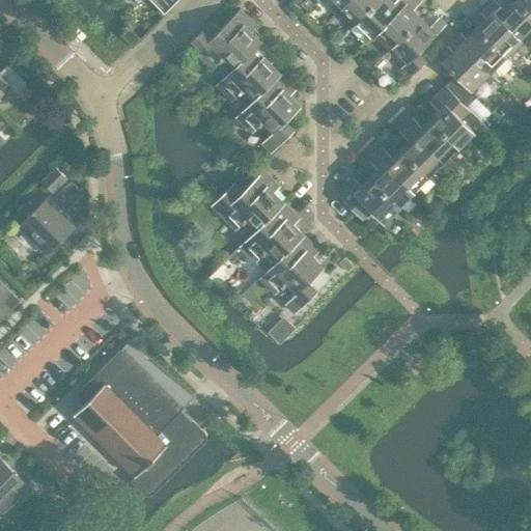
[(150,0),(164,12),(176,0),(150,0)]
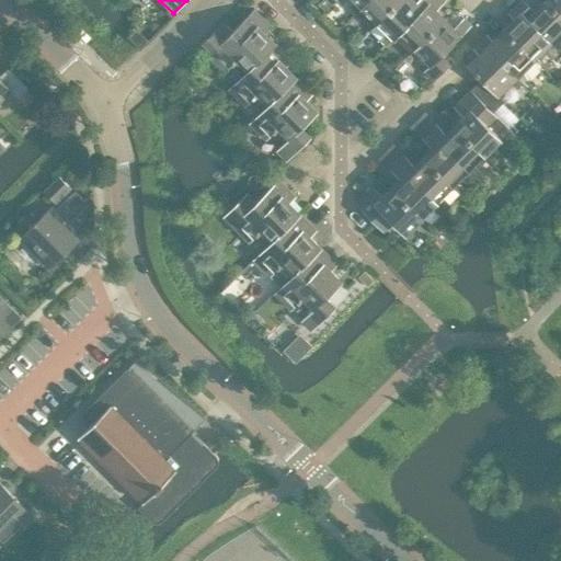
[(352,0),(355,2),(348,9),(354,14),(367,0),(352,0)]
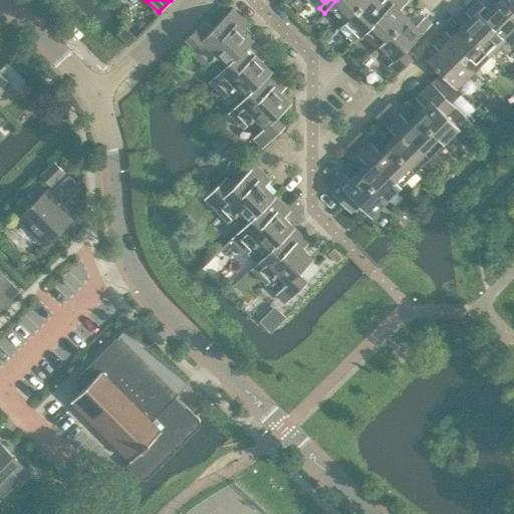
[(336,0),(324,13),(329,18),(335,12),(344,21),(365,0),(336,0)]
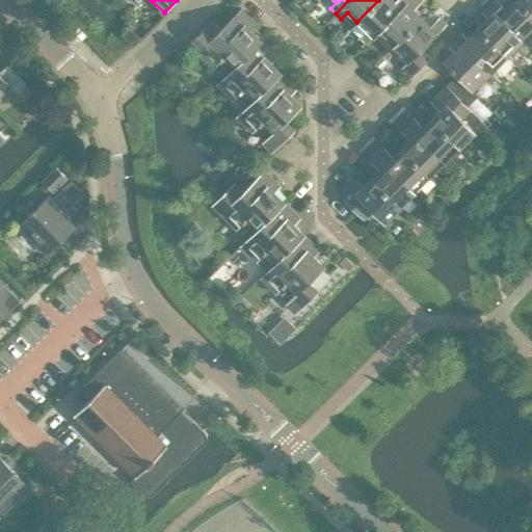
[(395,0),(394,2),(391,0),(378,0),(356,22),(367,32),(361,38),(366,44),(378,31),(405,3),(402,0),(395,0)]
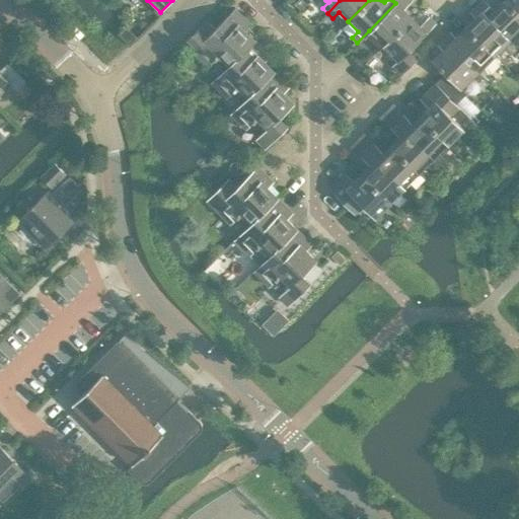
[(369,30),(383,46),(412,17),(402,9),(409,3),(405,0),(392,0),(395,3),(369,30)]
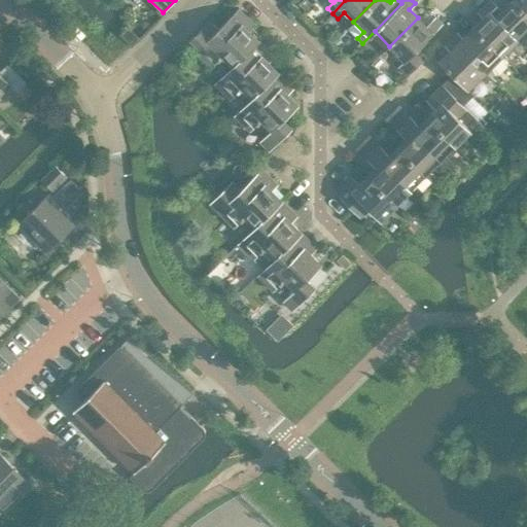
[(523,45),(526,41),(526,15),(512,1),(501,10),(491,0),(488,0),(483,5),(523,45)]
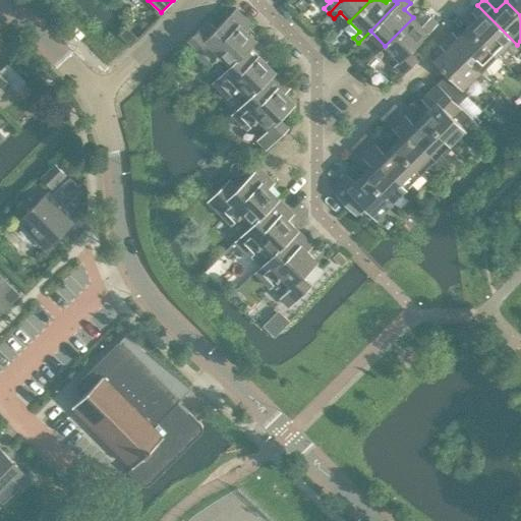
[(520,15),(520,0),(506,0),(506,1),(520,15)]
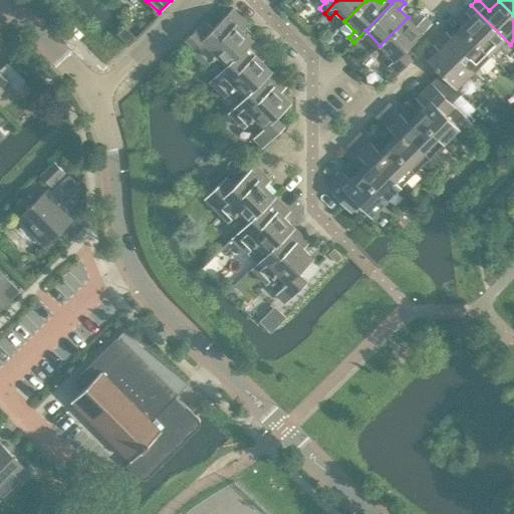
[(505,49),(510,44),(471,5),(465,11),(471,17),(461,27),(488,54),(499,43),(505,49)]
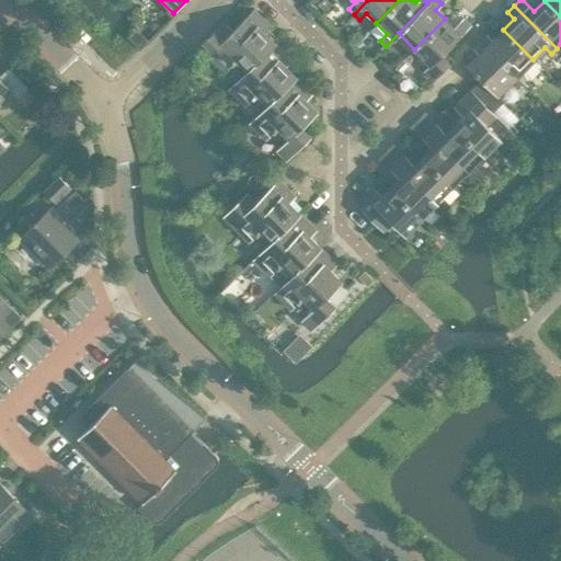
[(247,71),(274,44),(264,33),(270,26),(253,10),(230,32),(221,23),(198,46),(225,71),(236,60),(245,71),(247,71)]
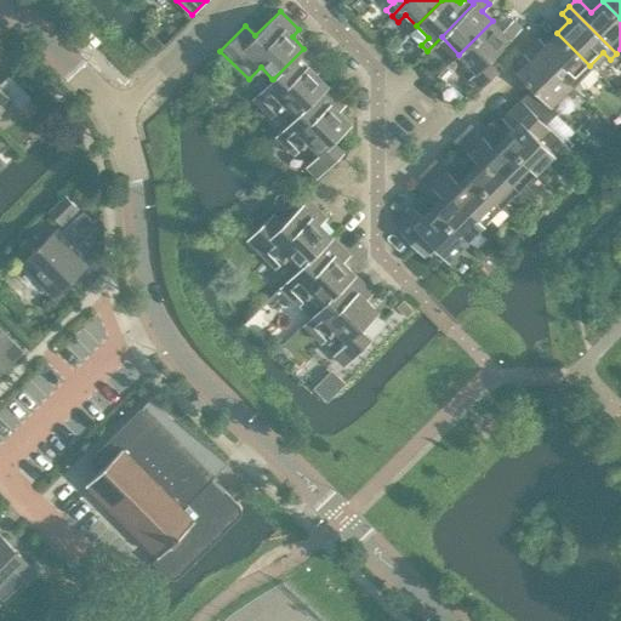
[(493,21),(459,55),(476,72),(469,79),(480,90),(502,68),(491,57),(520,28),(512,21),(502,30),(493,21)]
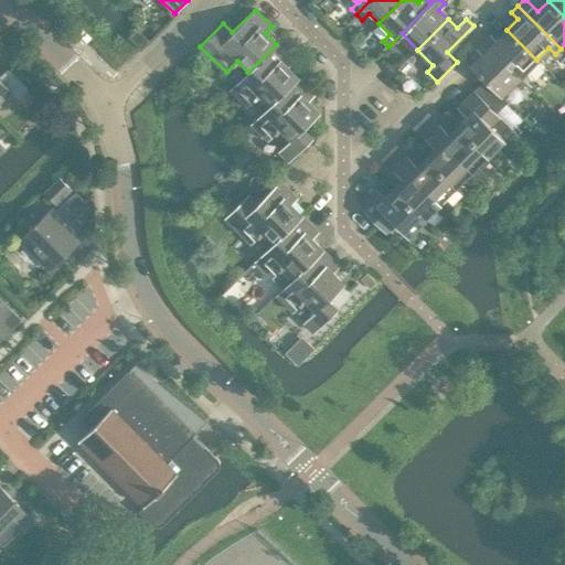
[(524,73),(536,60),(507,30),(496,41),(489,34),(482,41),(525,84),(530,80),(524,73)]
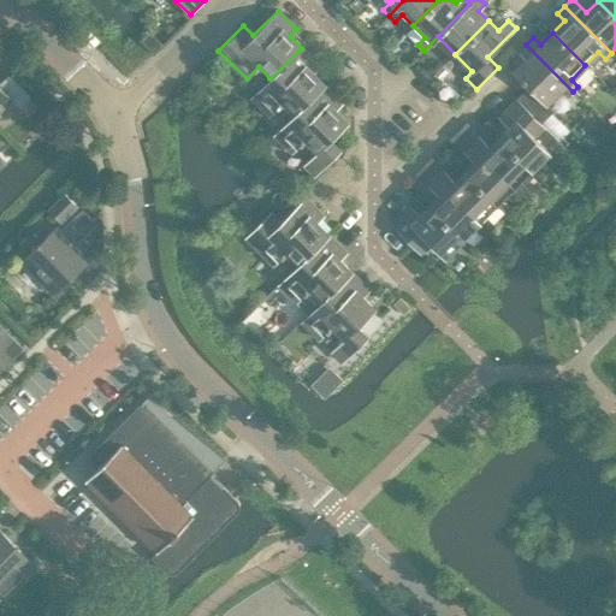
[(573,92),(526,45),(519,52),(525,59),(513,72),(528,87),(517,98),(543,122),(554,111),(546,105),(560,90),(567,98),(573,92)]
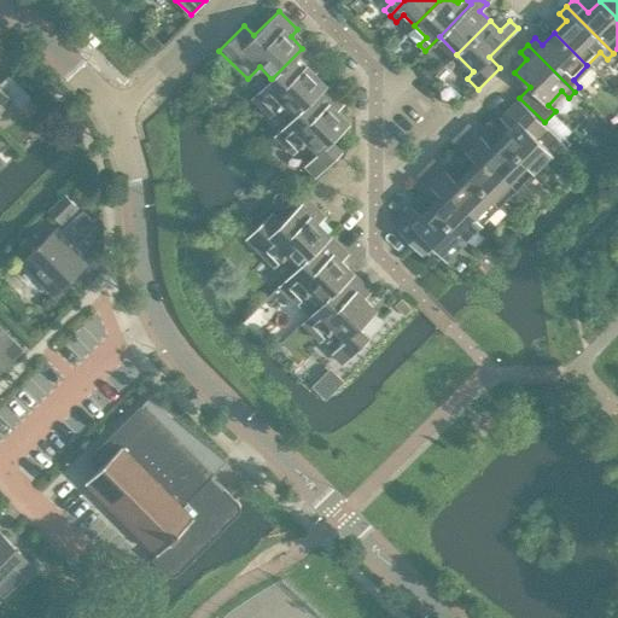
[(320,66),(302,48),(272,79),(270,79),(251,98),(270,116),(283,104),(295,116),(325,86),(313,74),(320,66)]
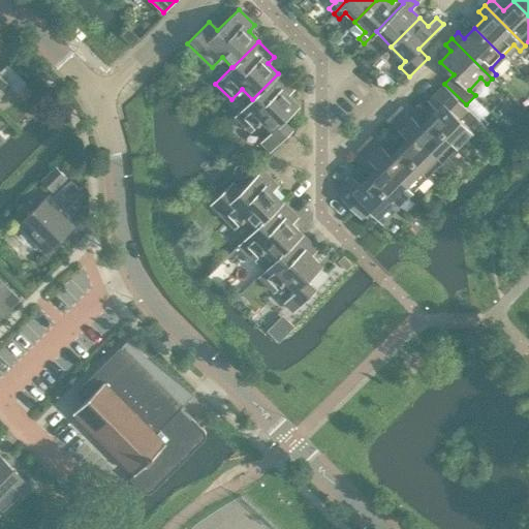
[(0,96),(12,85),(19,92),(28,84),(8,64),(0,71),(0,96)]
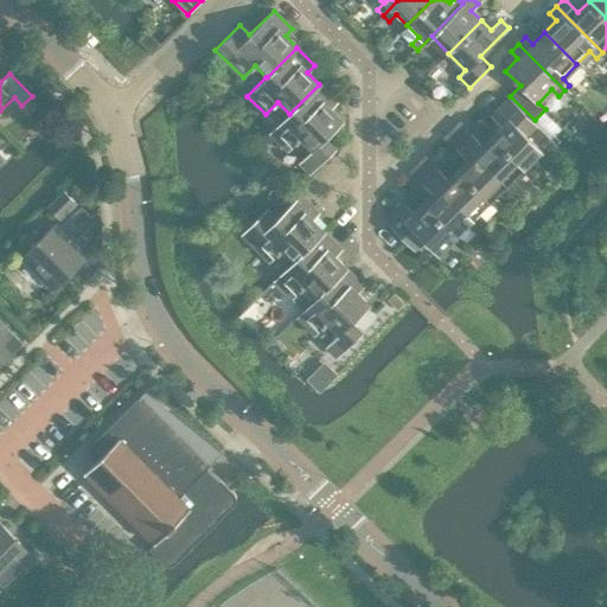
[(337,102),(319,84),(289,114),(269,133),(288,151),(300,139),(312,151),(299,163),(310,173),(336,148),(325,139),(343,121),(330,109),(337,102)]
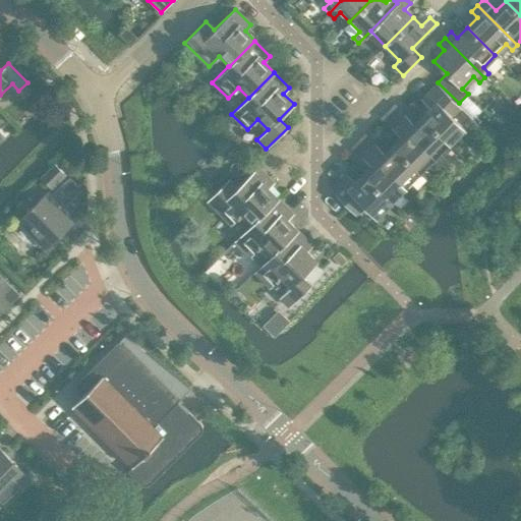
[(479,126),(437,83),(421,99),(429,108),(421,116),(450,143),(462,131),(468,137),(479,126)]
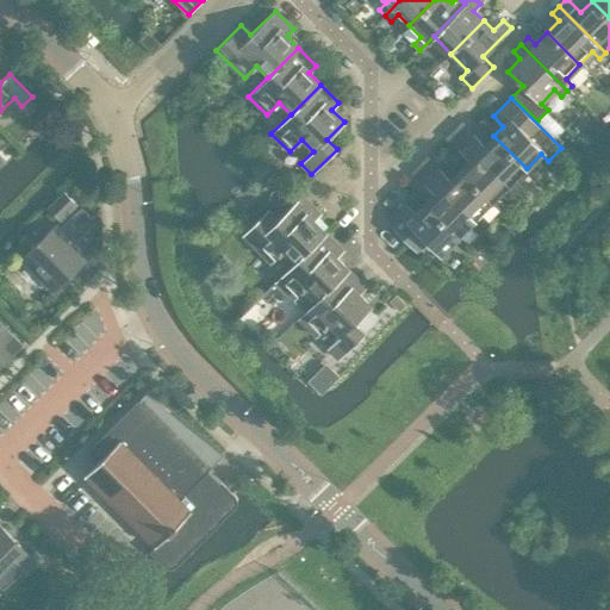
[(527,168),(493,136),(484,145),(477,138),(470,145),(516,192),(522,187),(515,180),(527,168)]
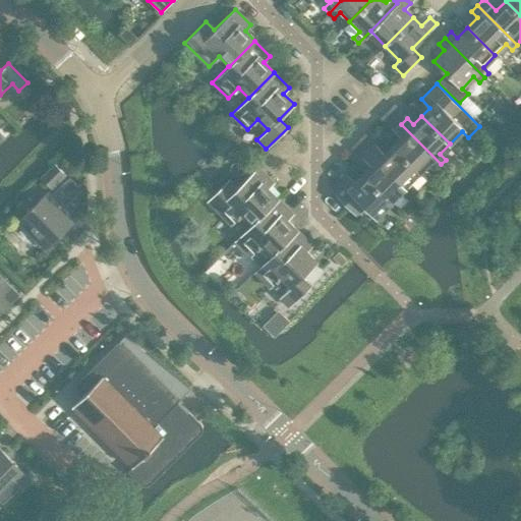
[(392,146),(419,173),(429,163),(436,169),(441,164),(401,124),(394,131),(400,137),(392,146)]
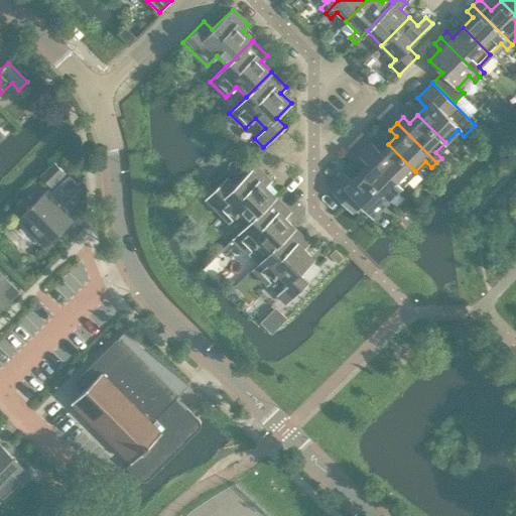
[(368,152),(407,191),(412,186),(406,181),(415,171),(388,144),(380,152),(374,146),(368,152)]
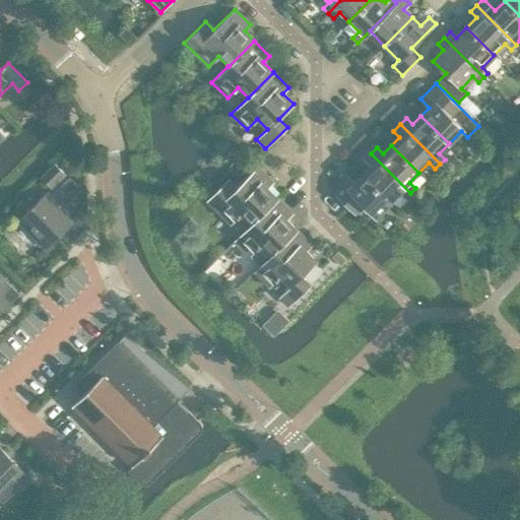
[(405,198),(410,193),(371,153),(364,160),(370,167),(362,175),(390,202),(399,192),(405,198)]
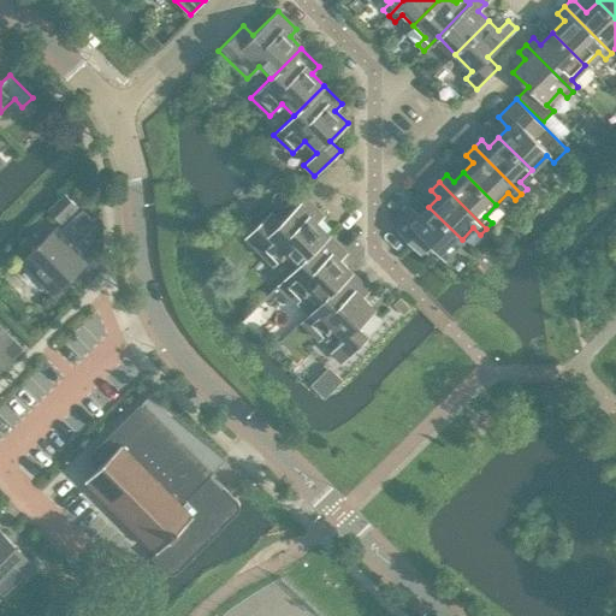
[(51,208),(63,221),(80,206),(66,193),(51,208)]
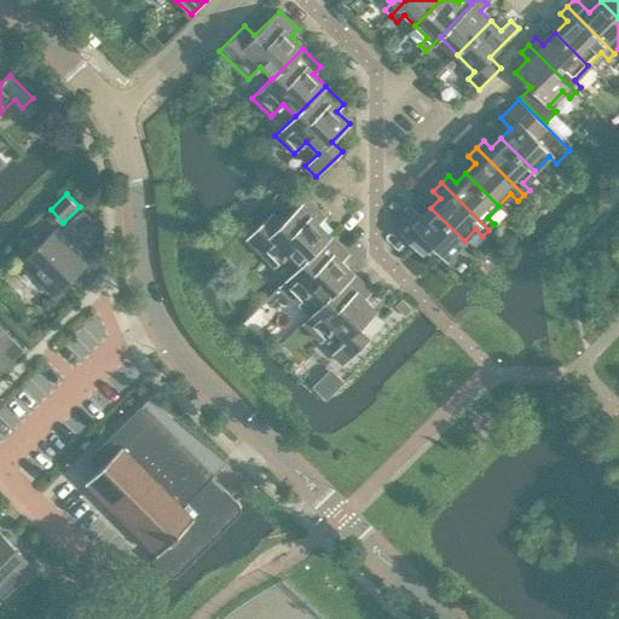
[(287,255),(299,266),(299,267),(330,236),(318,224),(325,217),(306,198),(282,224),(271,213),(246,238),(275,267),(287,255)]
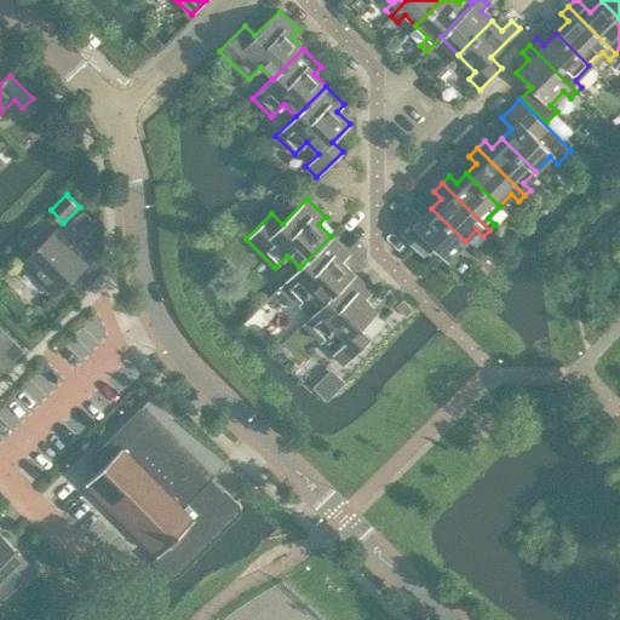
[(392,225),(412,245),(423,256),(434,246),(447,259),(465,241),(431,208),(422,218),(412,207),(392,225)]
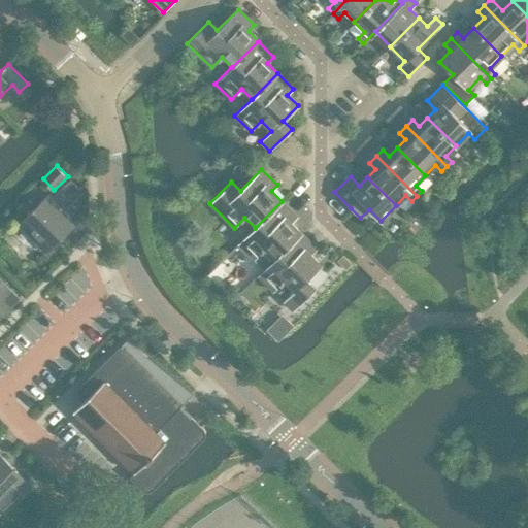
[(71,246),(76,241),(88,230),(86,194),(70,179),(53,197),(50,194),(19,224),(46,252),(61,236),(71,246)]
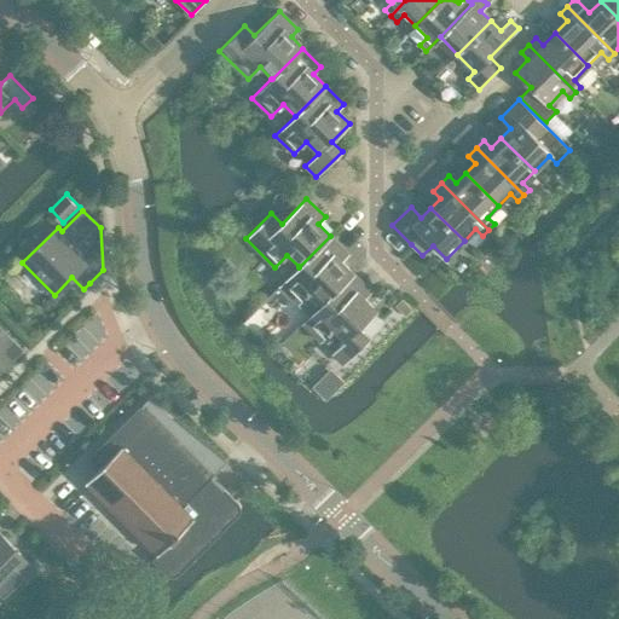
[(310,293),(322,304),(322,305),(353,273),(341,261),(348,254),(330,236),(299,267),(299,266),(279,285),(298,305),(310,293)]
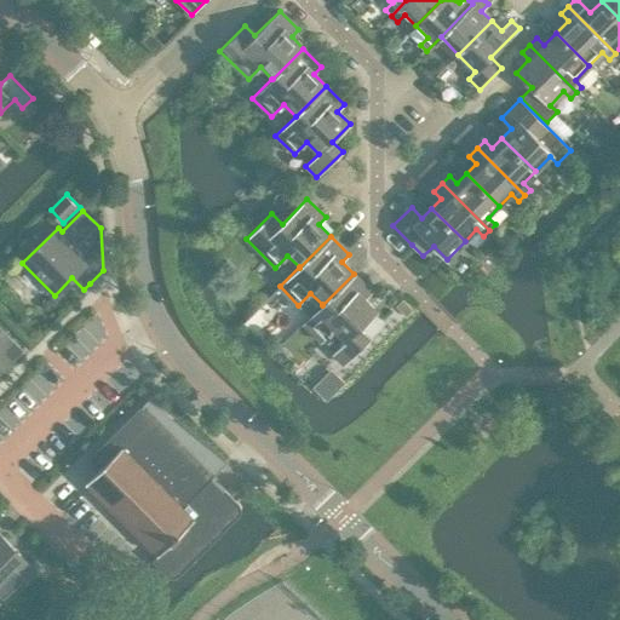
[(372,292),(354,274),(322,305),(322,304),(303,323),(321,343),(333,329),(345,342),(333,354),(344,366),(369,339),(360,329),(377,313),(365,299),(372,292)]
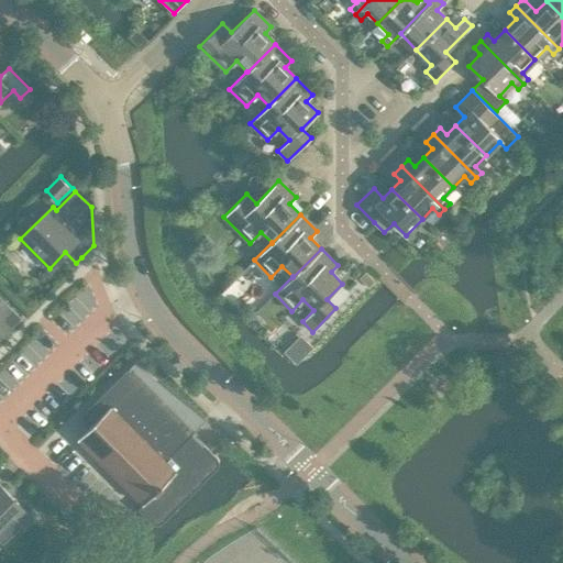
[(3,317),(12,309),(0,296),(0,339),(13,327),(3,317)]
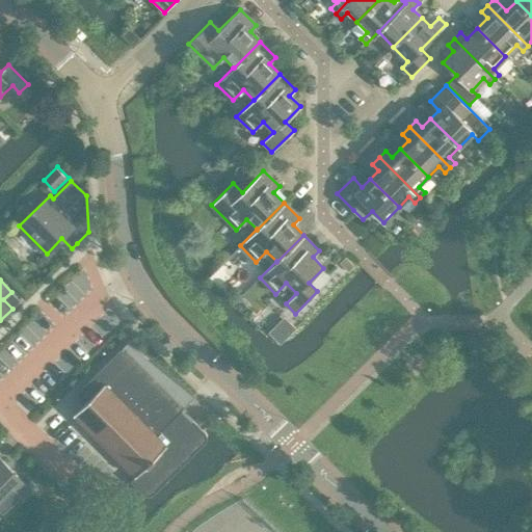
[(158,491),(182,467),(206,442),(207,441),(208,439),(208,437),(208,435),(208,433),(207,431),(205,430),(201,426),(192,418),(183,408),(194,396),(128,343),(76,394),(85,403),(74,415),(136,476),(131,481),(139,489),(143,494),(145,495),(147,496),(149,496),(151,496),(152,496),(154,495),(155,494),(158,490),(158,491)]
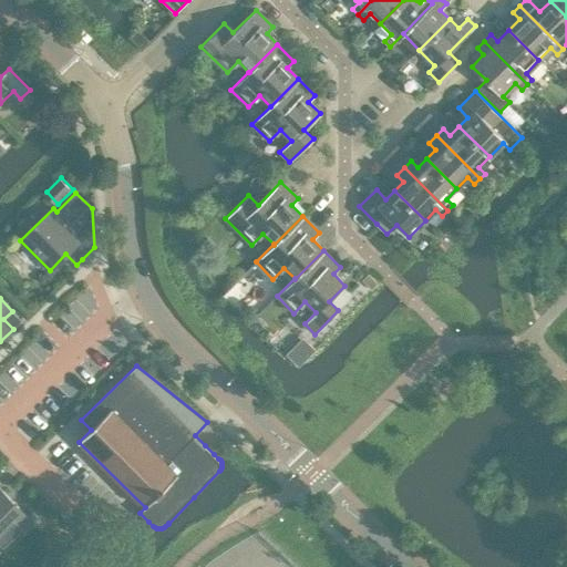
[(35,522),(0,485),(0,546),(6,553),(13,544),(14,545),(18,542),(18,540),(35,522)]
